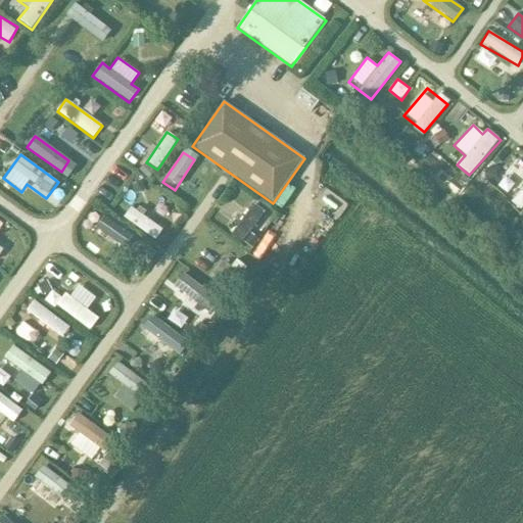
[(440,193),(454,197),(459,183),(444,179),(440,193)]
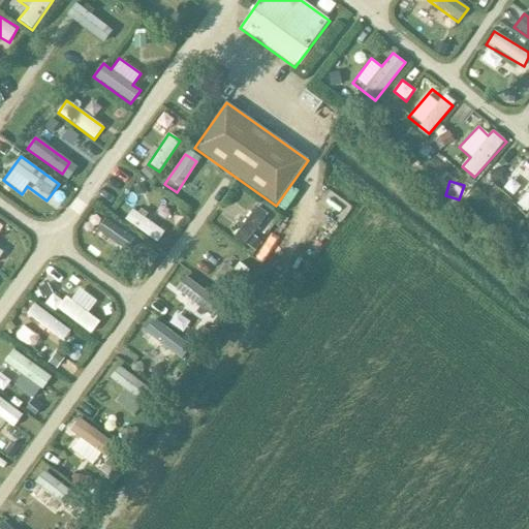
[(528,188),(517,205),(526,211),(528,207),(528,188)]
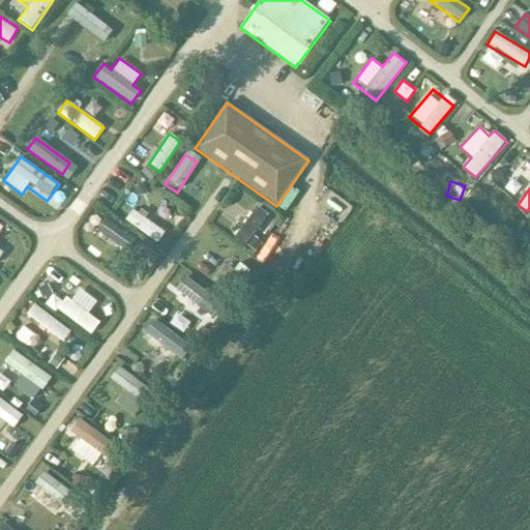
[(254,204),(234,238),(248,246),(268,212),(254,204)]
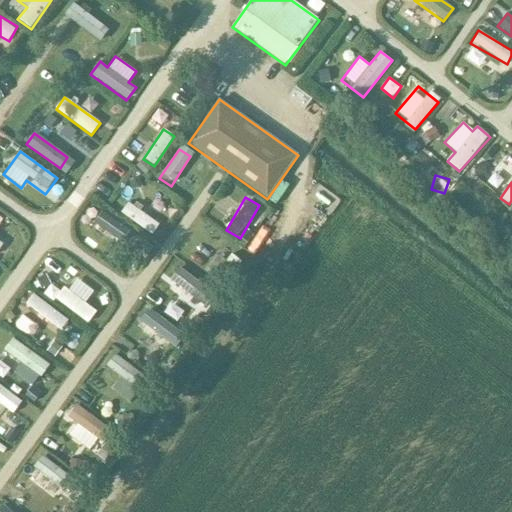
[(152,235),(159,224),(128,202),(120,213),(152,235)]
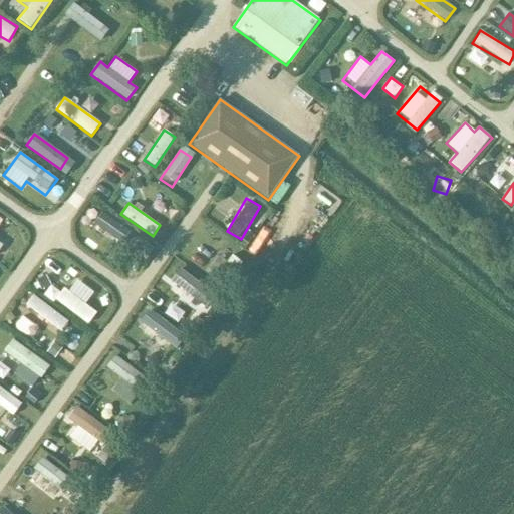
[(103,210),(93,223),(121,244),(132,230),(103,210)]
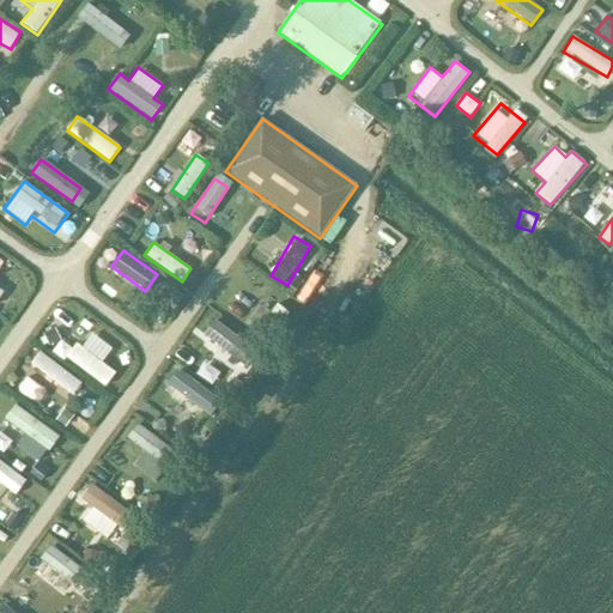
[(266,339),(289,315),(277,303),(268,313),(261,305),(247,322),(266,339)]
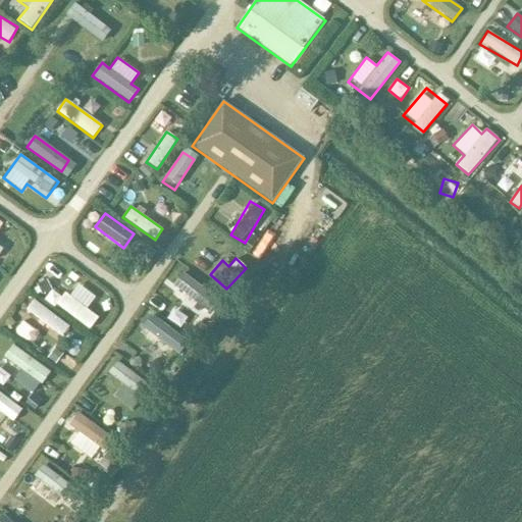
[(192,278),(166,314),(178,323),(205,288),(192,278)]
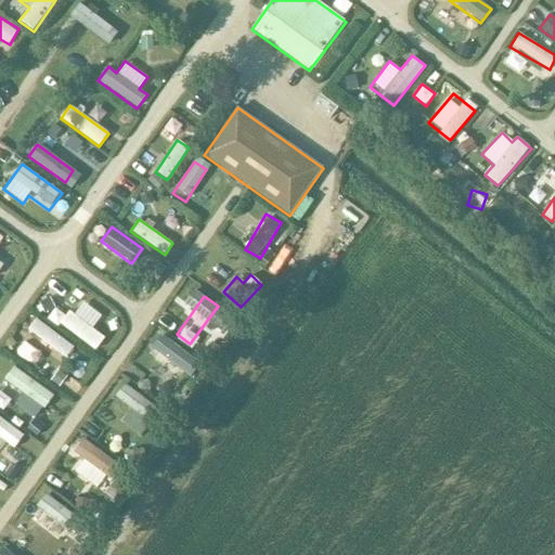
[(92,326),(102,315),(80,298),(60,324),(93,351),(105,337),(92,326)]
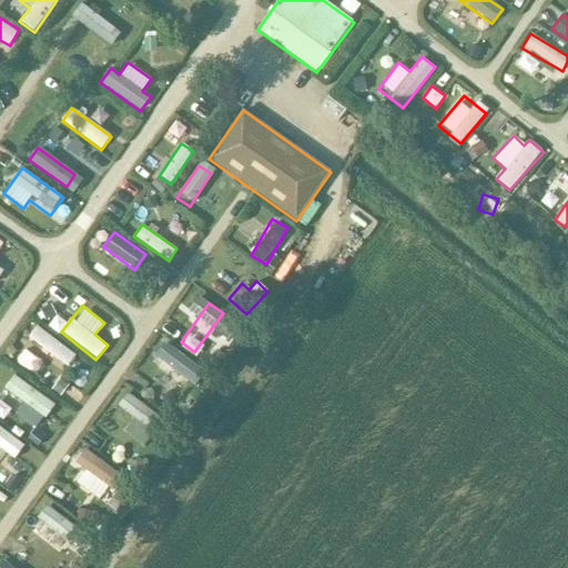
[(33,326),(24,342),(68,368),(78,354),(33,326)]
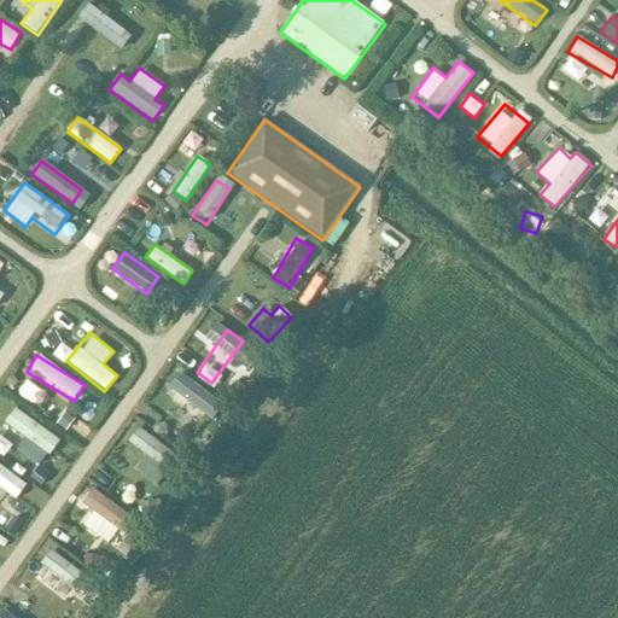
[(168,385),(176,391),(169,403),(198,421),(215,396),(176,372),(168,385)]
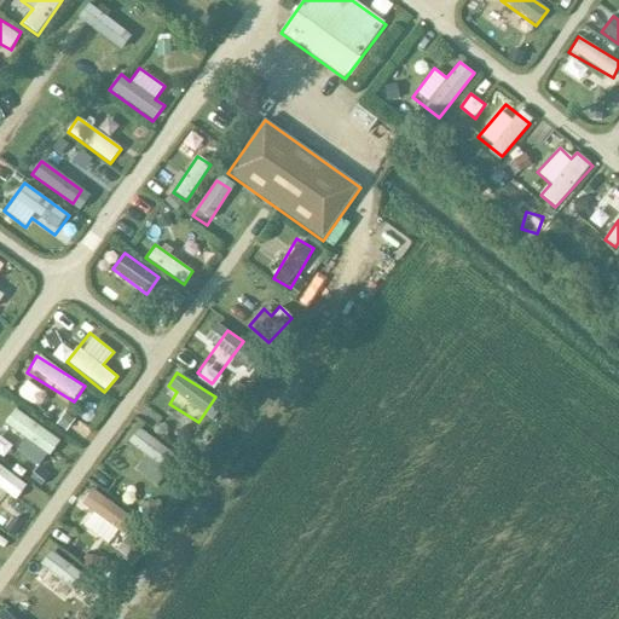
[(16,408),(4,423),(48,458),(61,443),(16,408)]
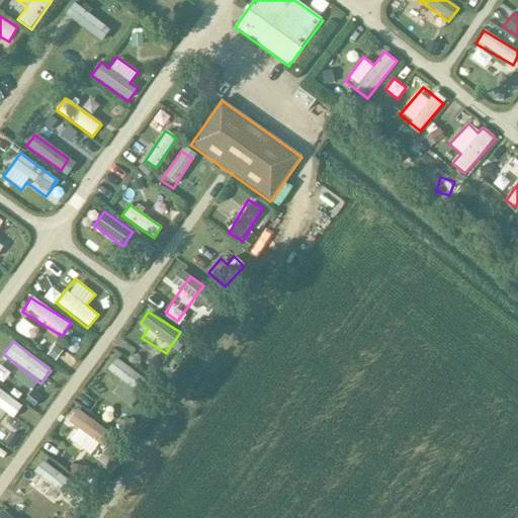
[(116,358),(107,369),(132,389),(141,376),(116,358)]
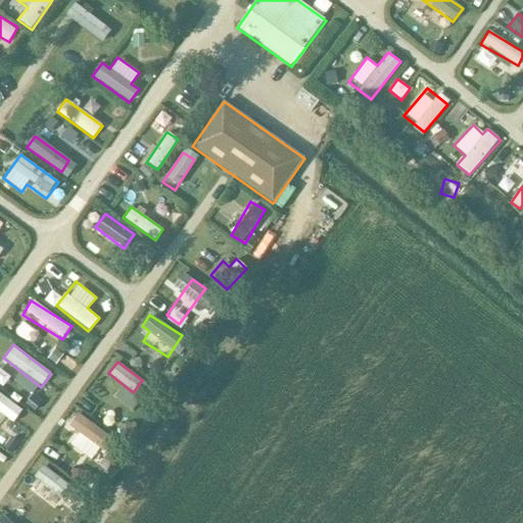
[(0,414),(12,424),(22,411),(0,392),(0,414)]
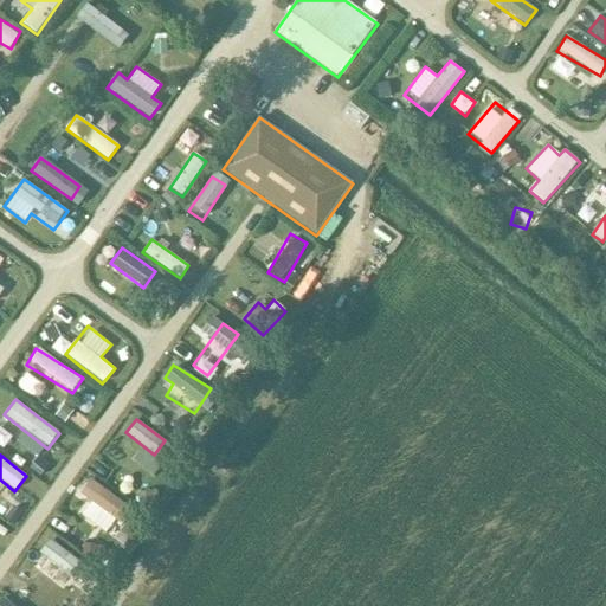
[(88,474),(76,489),(116,522),(128,508),(88,474)]
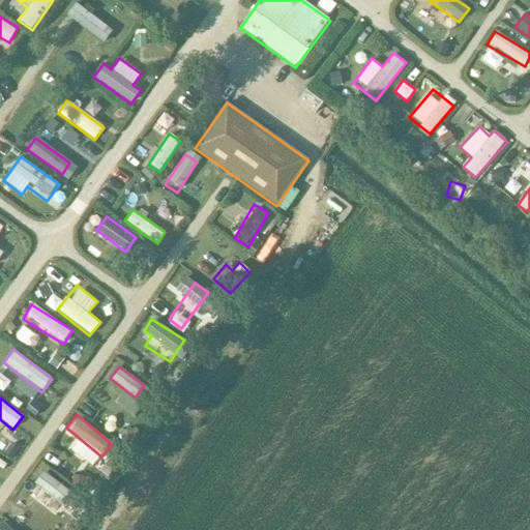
[(45,494),(26,526),(33,529),(42,529),(59,502),(45,494)]
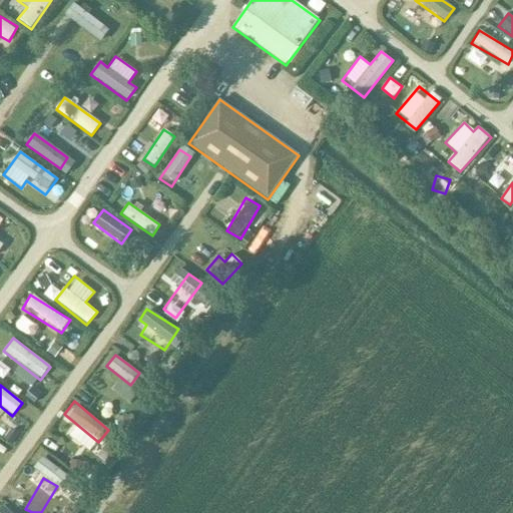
[(13,512),(0,504),(0,512),(13,512)]
